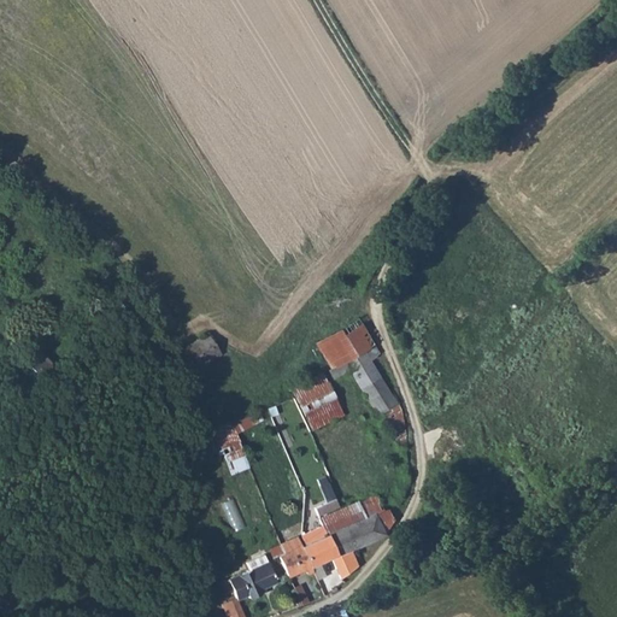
[(357,318),(316,344),(331,369),(372,344),(357,318)]
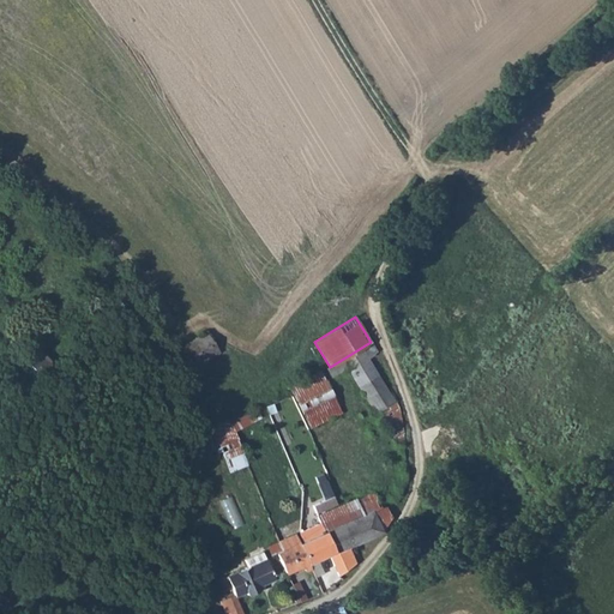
[(175,351),(188,372),(218,353),(205,332),(175,351)]
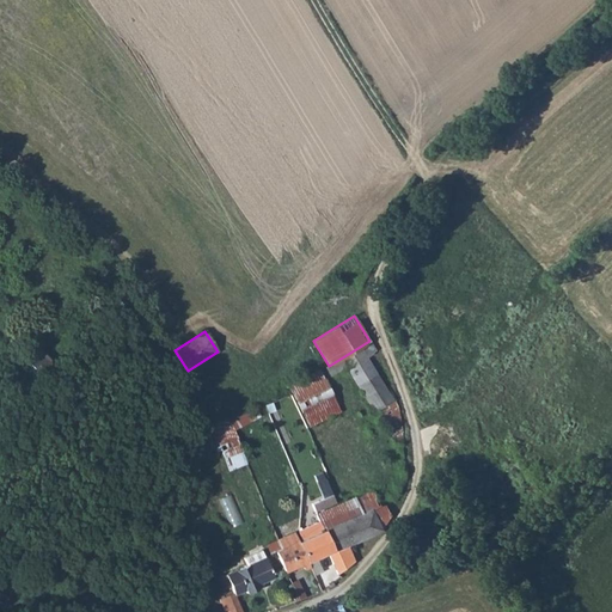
[(329,366),(326,367),(331,375),(346,366),(374,411),(379,409),(390,435),(401,433),(402,433),(398,412),(397,412),(397,407),(393,399),(392,399),(366,356),(375,350),(369,341),(329,366)]
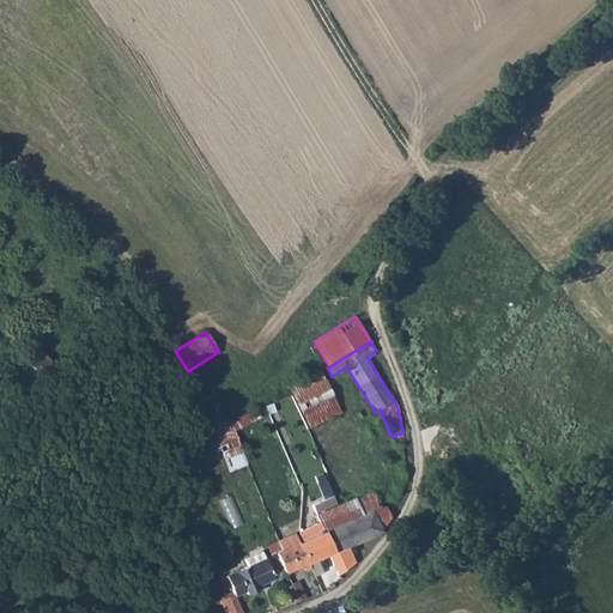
[(320,370),(289,386),(309,428),(340,412),(320,370)]
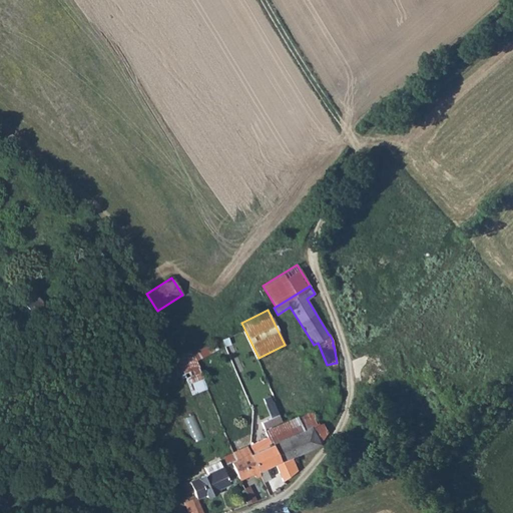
[(227,337),(221,340),(224,346),(230,344),(227,337)]
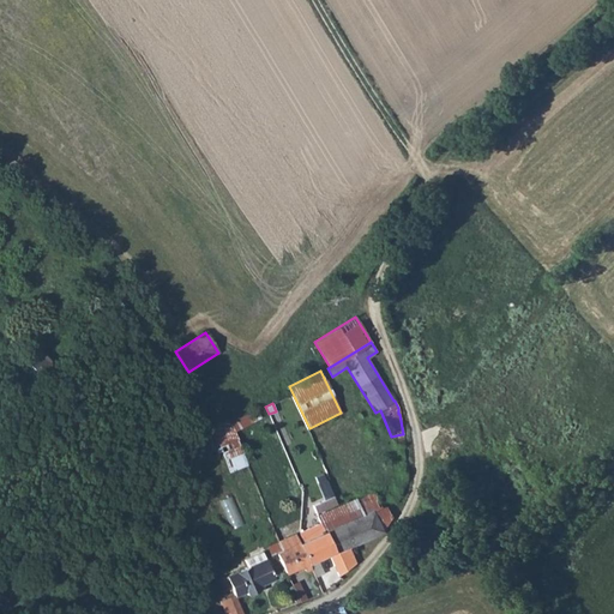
[(230,422),(234,431),(246,425),(244,416),(230,422)]
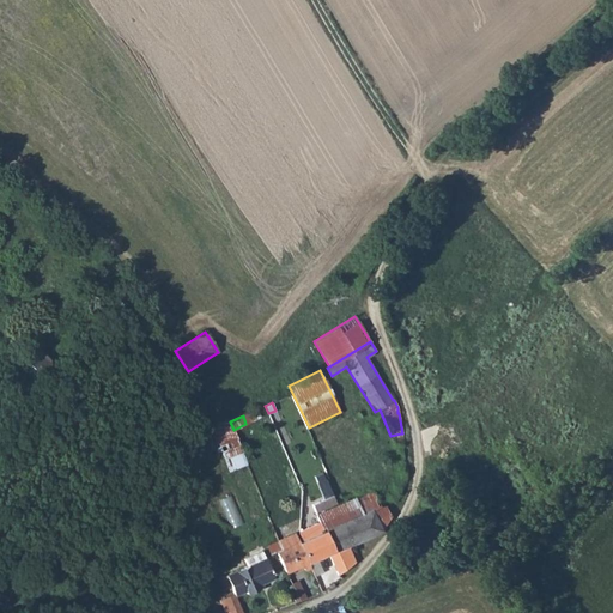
[(212,426),(222,450),(229,471),(247,463),(234,430),(230,422),(229,418),(212,426)]
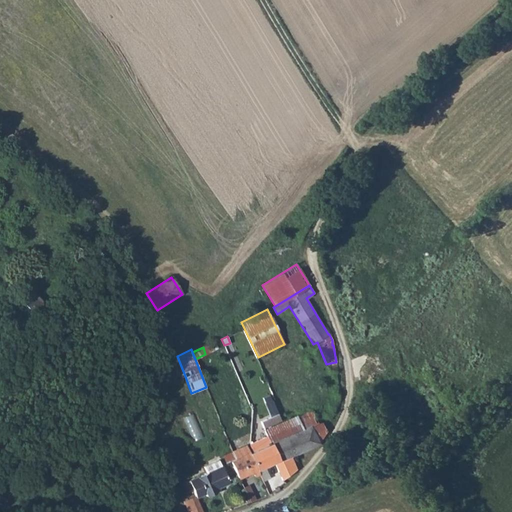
[(172,359),(180,378),(185,376),(177,356),(172,359)]
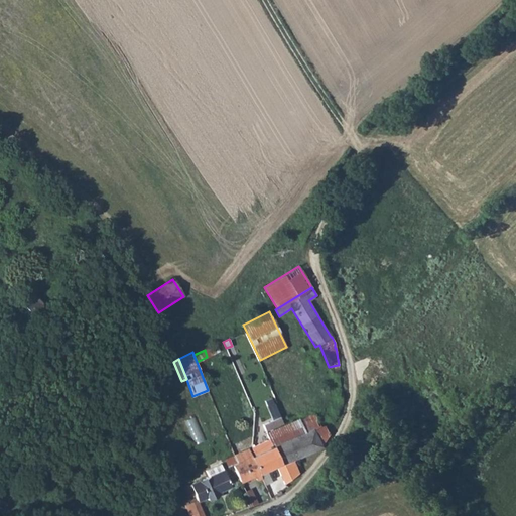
[(319,427),(312,413),(299,419),(305,433),(312,429),(319,427)]
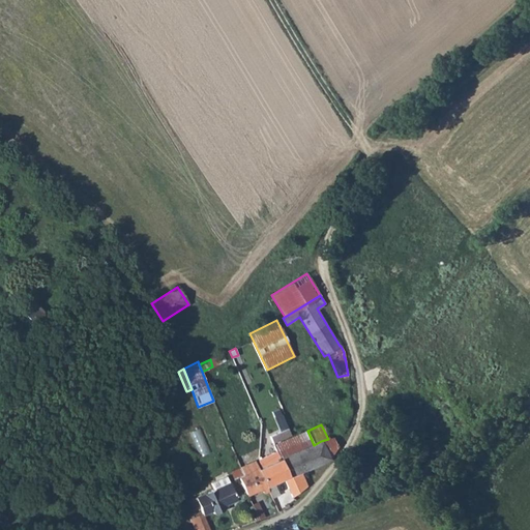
[(190,432),(198,449),(207,446),(200,428),(190,432)]
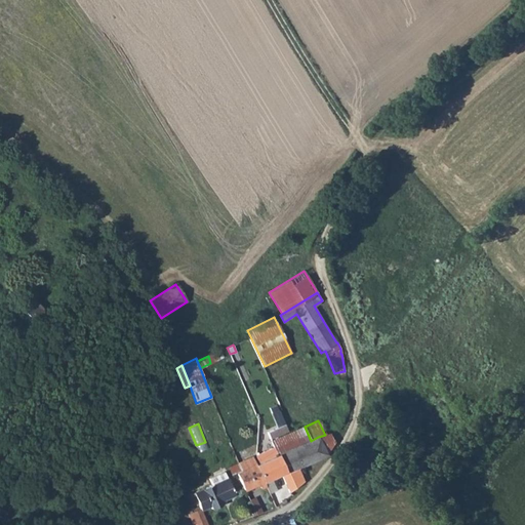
[(284,425),(268,432),(271,439),(287,431),(284,425)]
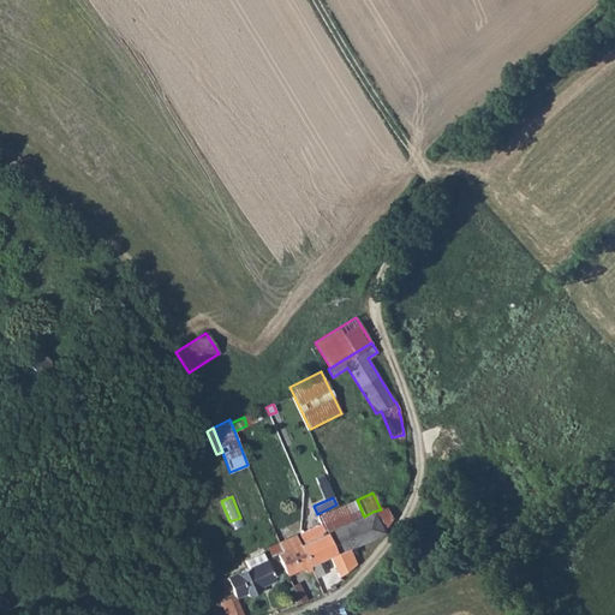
[(335,554),(350,547),(382,532),(372,512),(364,517),(357,500),(357,499),(323,514),(318,517),(322,524),(324,533),(335,554)]
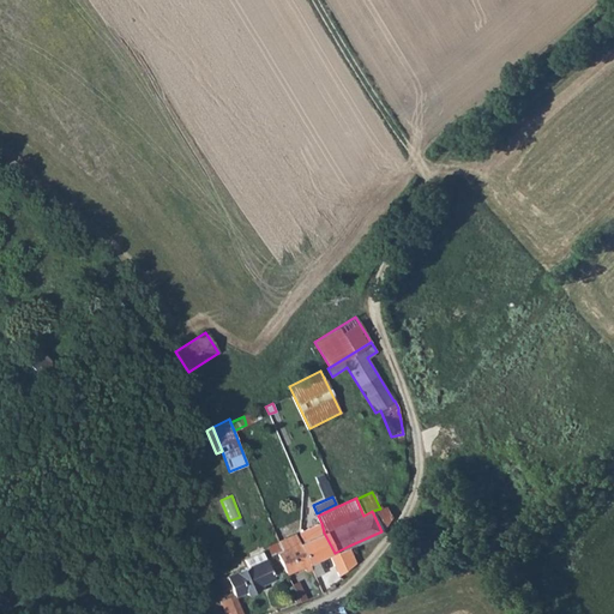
[(380,509),(372,511),(381,531),(390,517),(385,506),(380,509)]
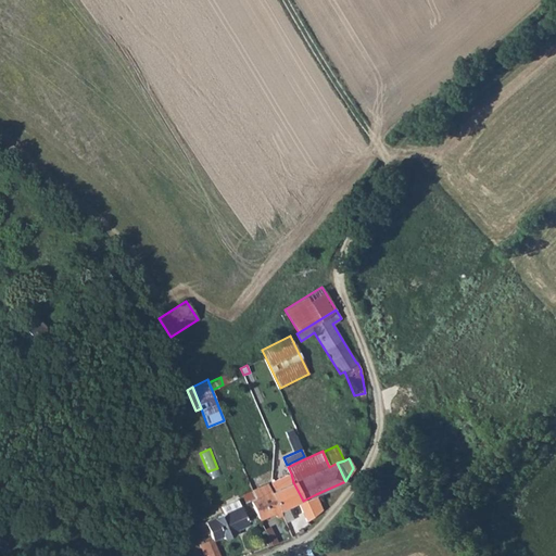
[(280,510),(298,502),(306,521),(323,509),(316,494),(303,501),(293,482),(291,474),(270,482),(274,491),(272,492),(280,510)]
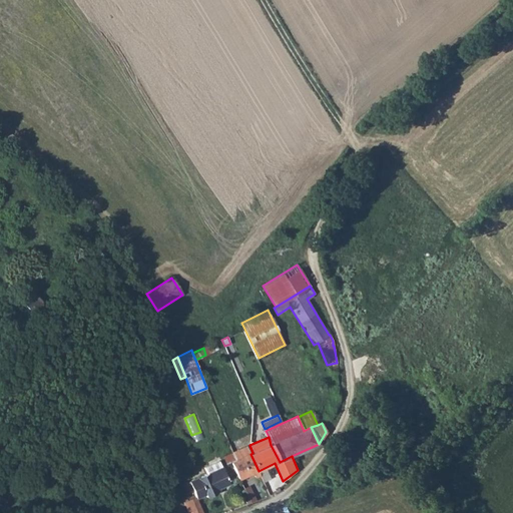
[(250,454),(246,447),(232,453),(235,461),(231,463),(238,479),(253,473),(255,477),(260,475),(259,471),(250,454)]
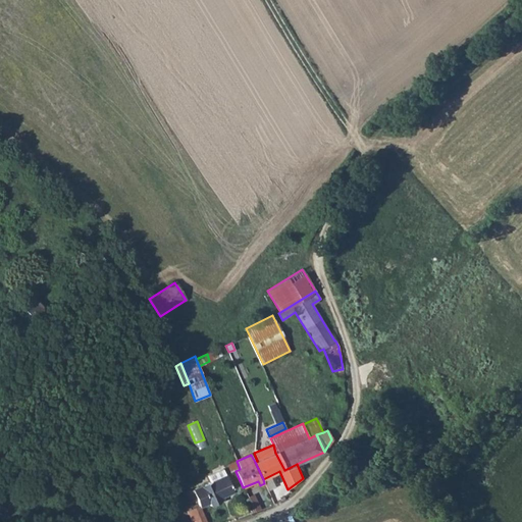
[(219,499),(233,492),(223,469),(208,475),(210,481),(185,493),(189,502),(197,500),(199,506),(200,507),(209,503),(210,506),(220,501),(219,499)]
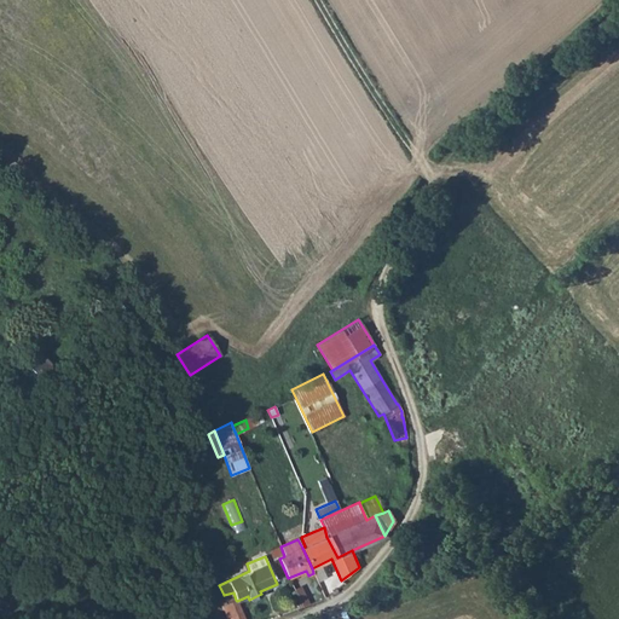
[(236,600),(221,606),(226,618),(244,618),(237,601),(236,600)]
